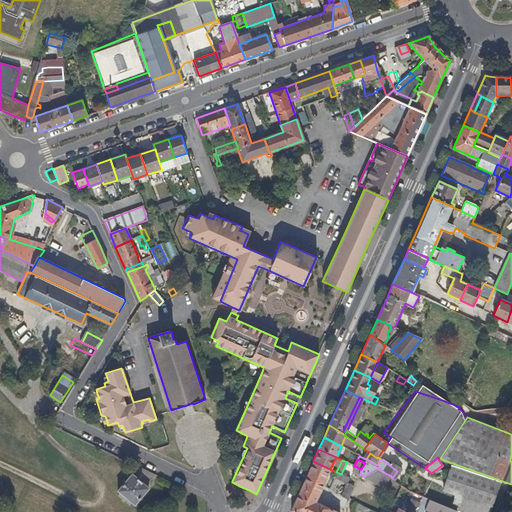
[(316,502),(328,474),(333,476),(333,477),(342,482),(337,493),(349,498),(354,487),(347,483),(349,479),(341,474),(336,472),(330,469),(313,461),(291,510),(295,511),(337,511),(335,511),(336,508),(334,507),(332,509),(316,502)]
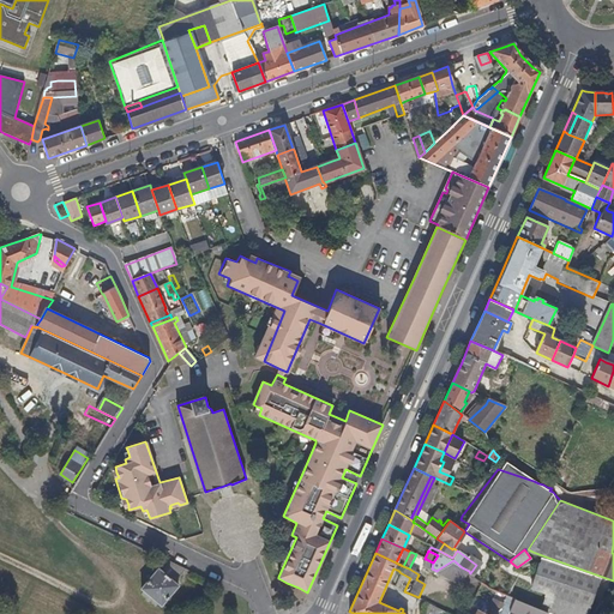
[(587,613),(597,585),(609,590),(613,581),(542,555),(530,589),(546,594),(541,609),(548,613),(551,613),(587,613)]
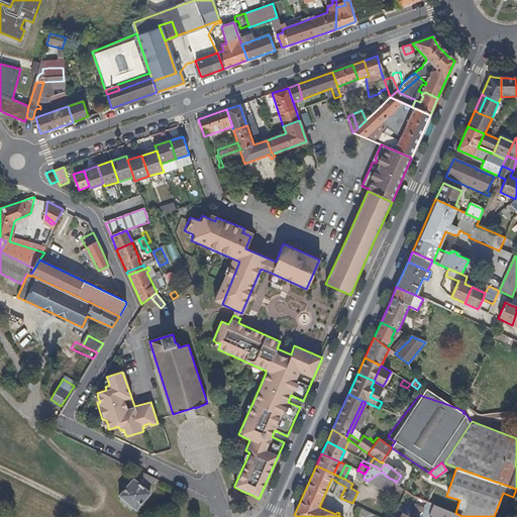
[(150,493),(148,491),(158,479),(142,472),(136,480),(134,479),(120,495),(136,509),(150,493)]
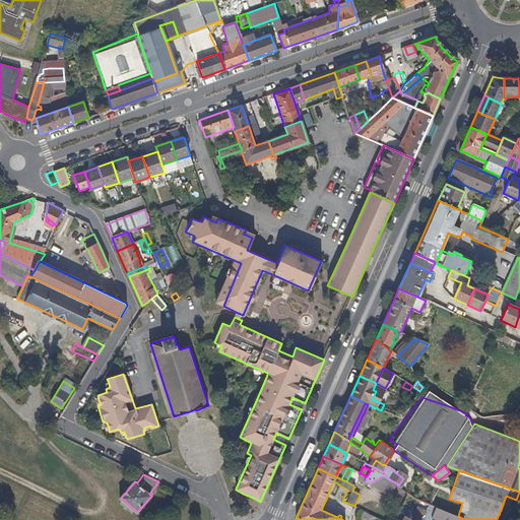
[(384,485),(391,480),(384,474),(371,482),(375,488),(382,483),(384,485)]
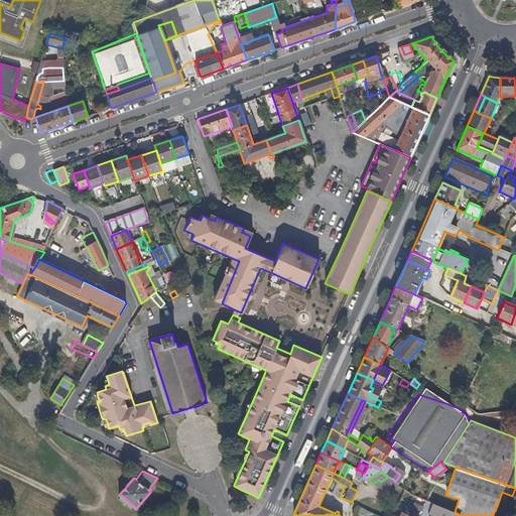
[(397,499),(403,489),(395,482),(394,480),(387,492),(397,499)]
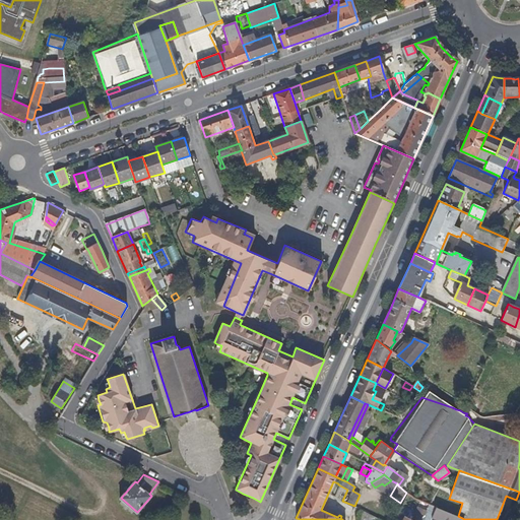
[(462,519),(464,519),(458,516),(436,507),(431,517),(438,519),(437,519),(462,519)]
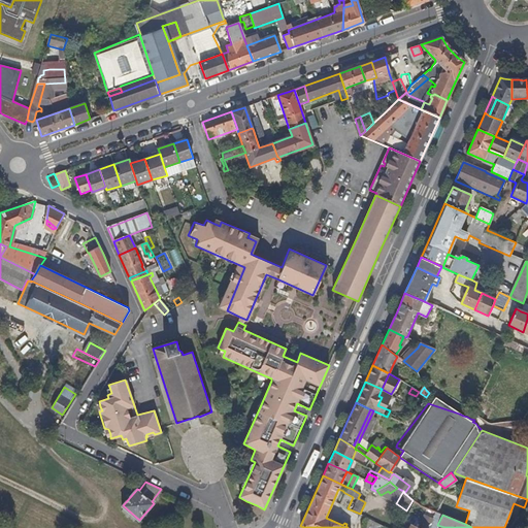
[(387,527),(368,519),(364,527),(387,527)]
